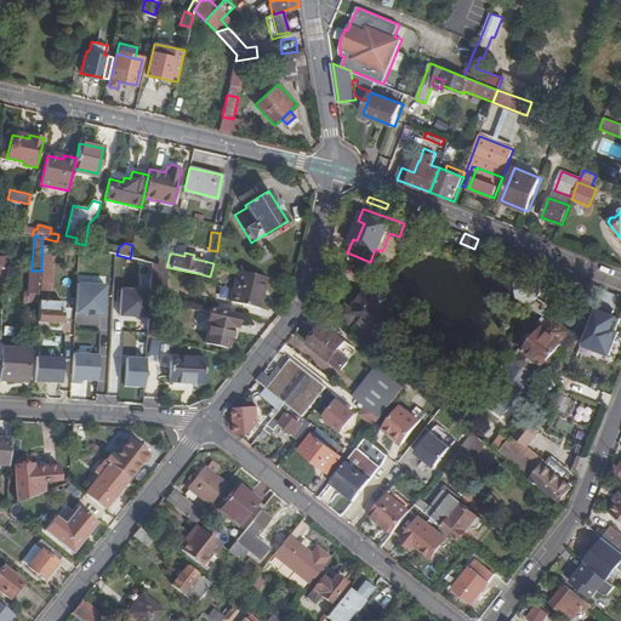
[(124,314),(136,314),(140,261),(130,258),(117,255),(108,254),(102,257),(101,269),(127,271),(124,314)]
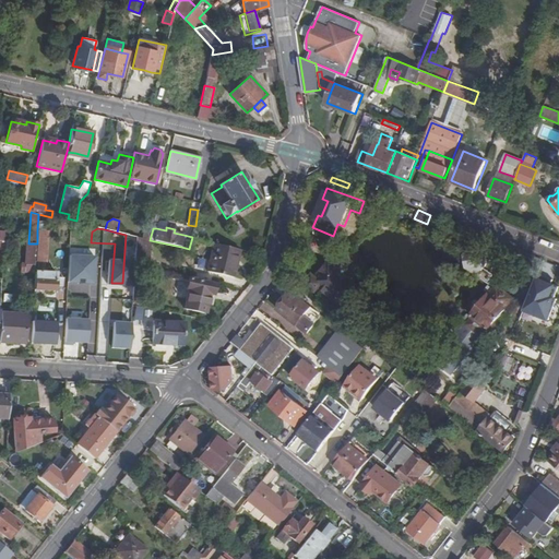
[(37,244),(36,250),(47,251),(48,232),(37,230),(37,244)]
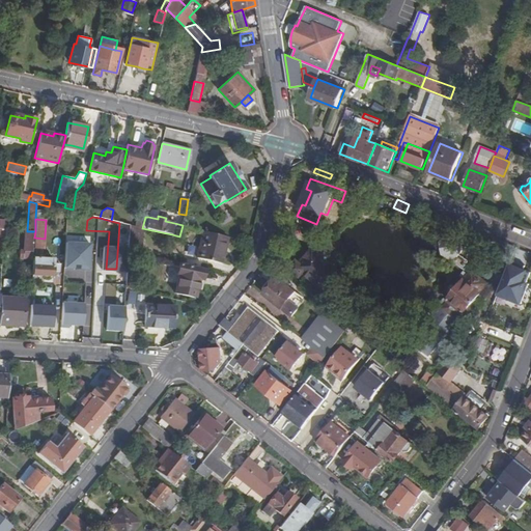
[(116,269),(115,281),(127,282),(128,252),(130,225),(119,223),(116,269)]
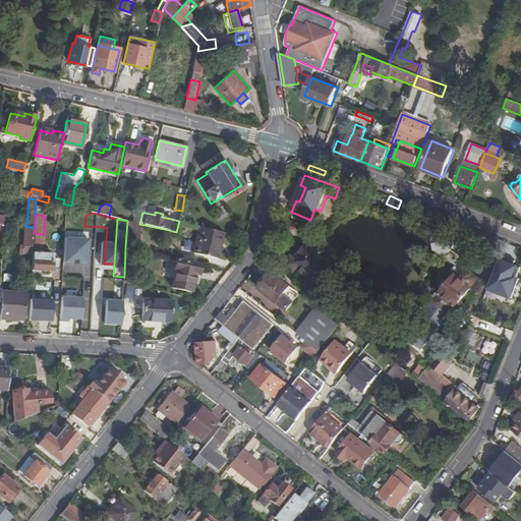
[(125,247),(138,250),(139,224),(127,221),(125,247)]
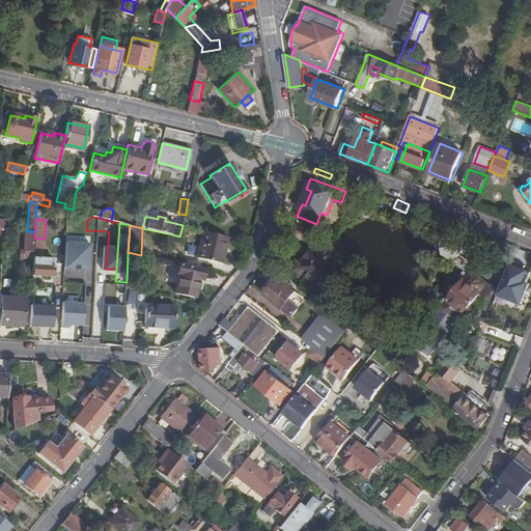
[(20,250),(20,258),(32,258),(34,231),(27,231),(26,230),(24,250),(20,250)]
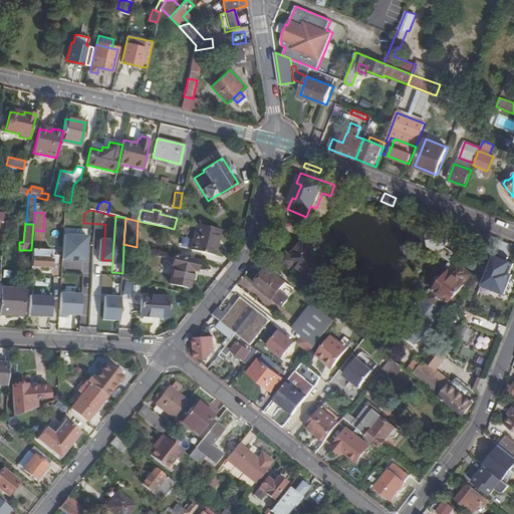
[(81,287),(101,288),(101,285),(105,286),(105,270),(101,270),(102,260),(105,224),(83,223),(81,258),(82,258),(81,287)]
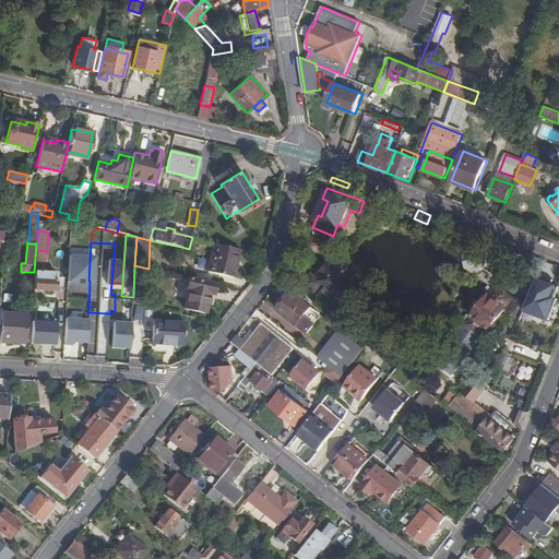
[(235,259),(237,260),(239,250),(214,244),(207,272),(232,277),(235,259)]
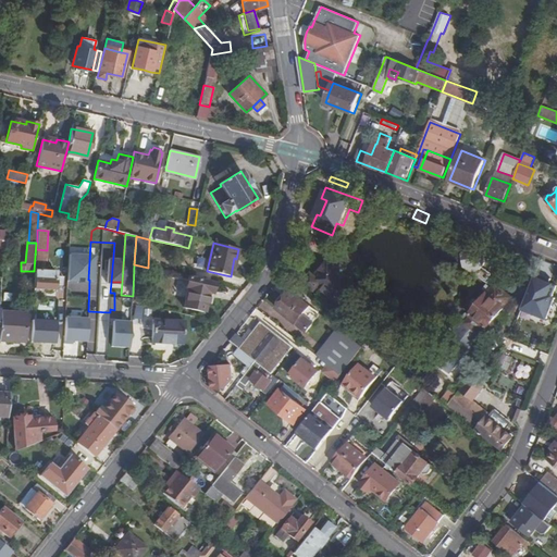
[(493,287),(471,314),(472,316),(467,322),(466,323),(480,334),(480,333),(485,326),(487,329),(489,327),(492,331),(498,323),(497,323),(507,310),(504,308),(512,297),(489,277),(492,273),(483,267),(483,265),(484,264),(484,263),(484,262),(485,261),(485,260),(485,259),(485,258),(485,257),(484,256),(484,255),(484,254),(483,252),(483,251),(482,250),(481,249),(481,248),(480,248),(479,247),(478,246),(477,246),(475,245),(474,245),(473,245),(472,245),(471,245),(471,244),(470,244),(469,245),(468,245),(461,254),(463,268),(473,273),(479,277),(484,281),(491,285),(493,287)]
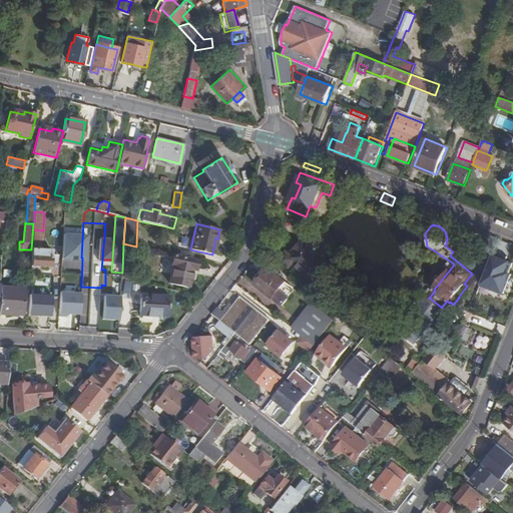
[(33,229),(33,239),(43,239),(43,230),(33,229)]
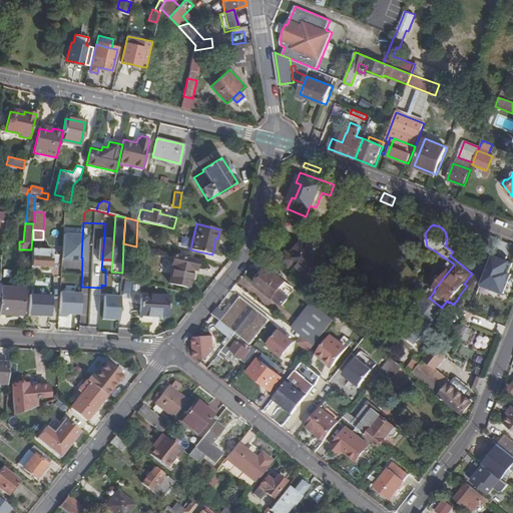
[(315,238),(308,232),(294,249),(298,252),(296,254),(293,255),(290,253),(287,251),(281,259),(290,268),(294,264),(314,281),(325,269),(326,269),(326,268),(327,266),(310,250),(313,246),(310,244),(315,238)]
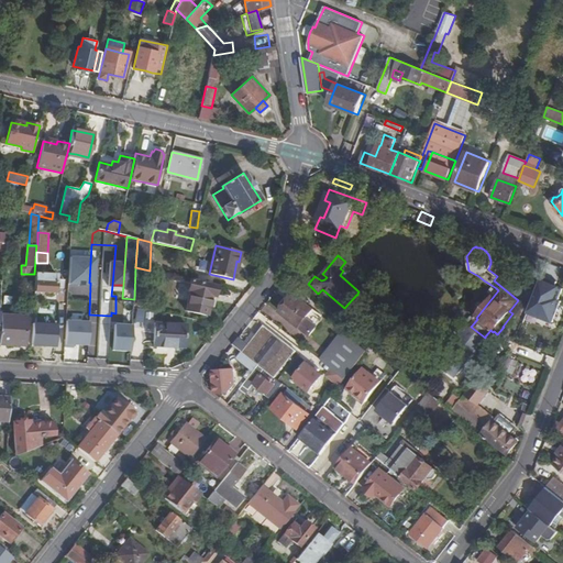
[(57,275),(35,274),(34,291),(57,293),(57,275)]
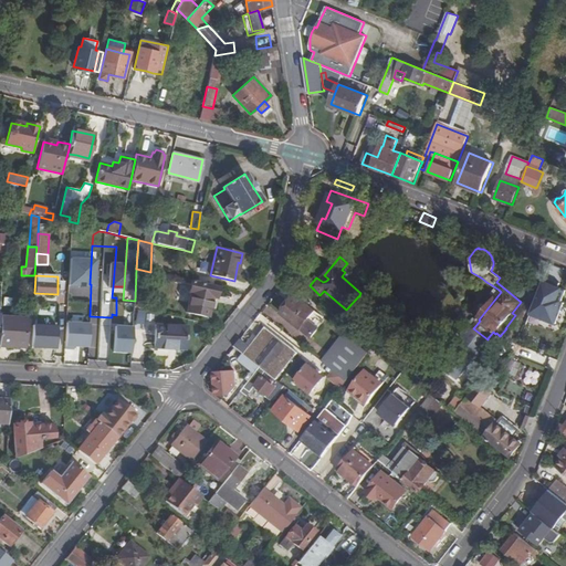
[(565,285),(546,279),(533,314),(543,317),(540,326),(553,331),(565,296),(565,285)]
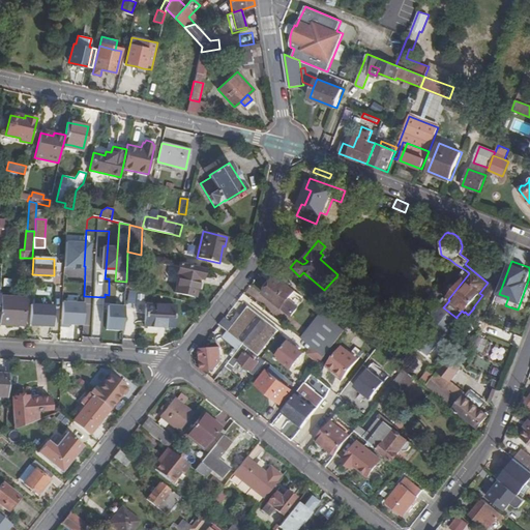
[(179,275),(175,292),(195,297),(199,280),(202,281),(204,269),(179,263),(176,274),(179,275)]
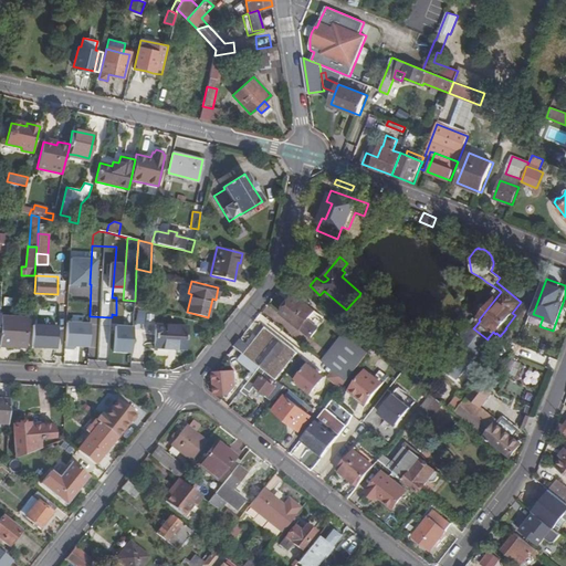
[(145,308),(146,292),(135,291),(135,307),(145,308)]
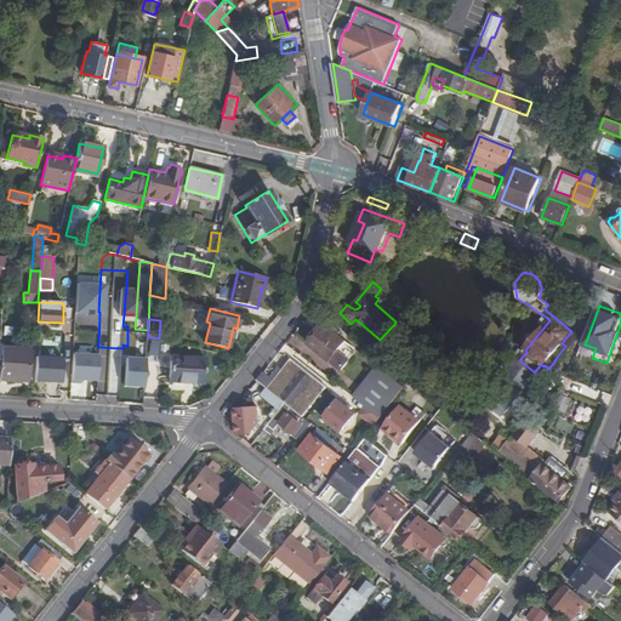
[(334,331),(324,324),(308,343),(341,370),(349,359),(339,351),(346,341),(339,335),(334,331)]
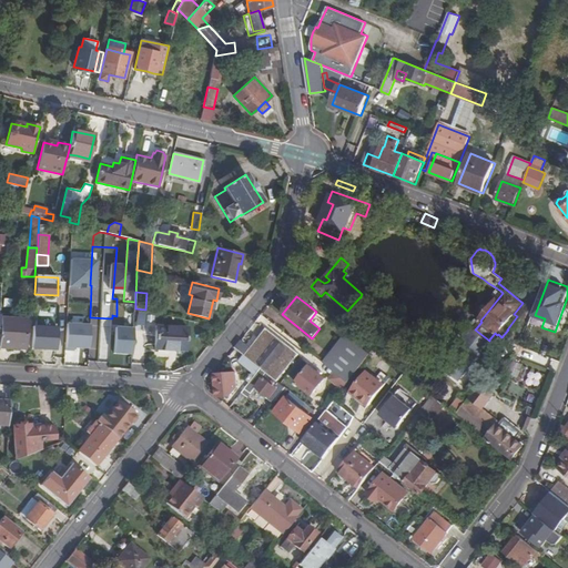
[(0,346),(24,348),(27,320),(0,318),(0,346)]
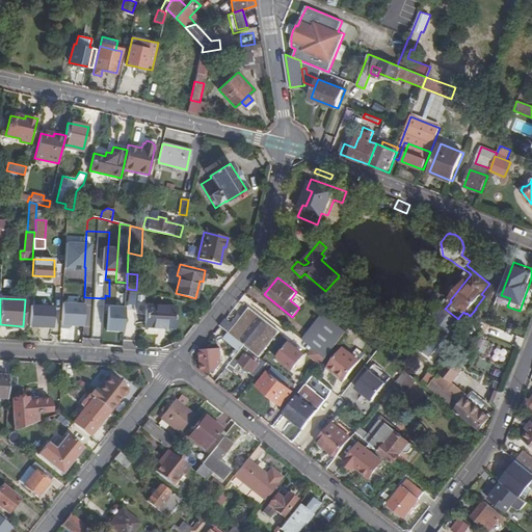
[(69,312),(79,312),(80,304),(64,303),(64,317),(68,317),(69,312)]
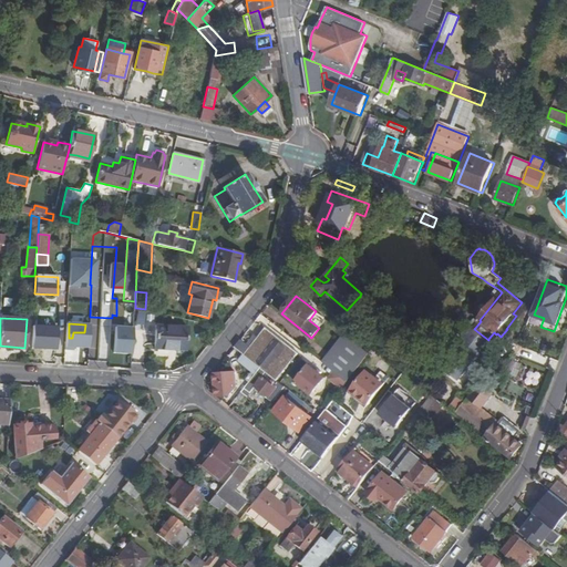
[(366,334),(352,323),(349,328),(362,339),(366,334)]
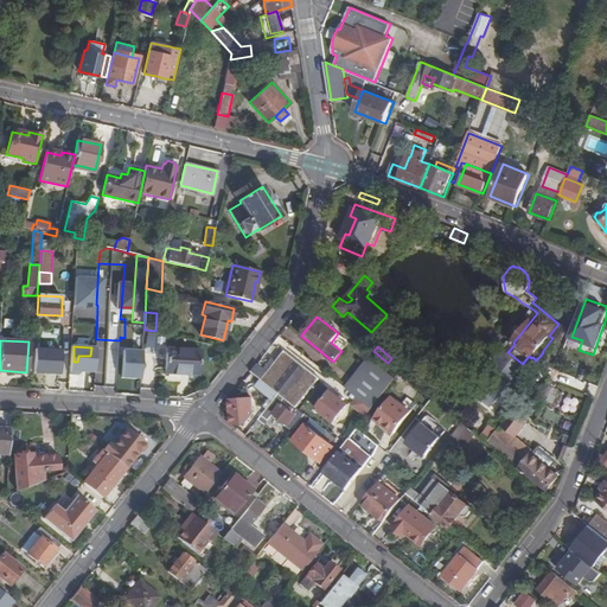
[(123,347),(122,377),(142,378),(144,349),(123,347)]
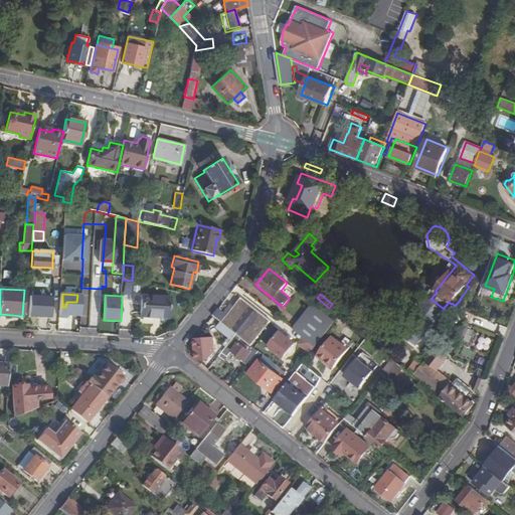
[(170,297),(141,295),(140,314),(159,315),(159,317),(169,318),(170,297)]
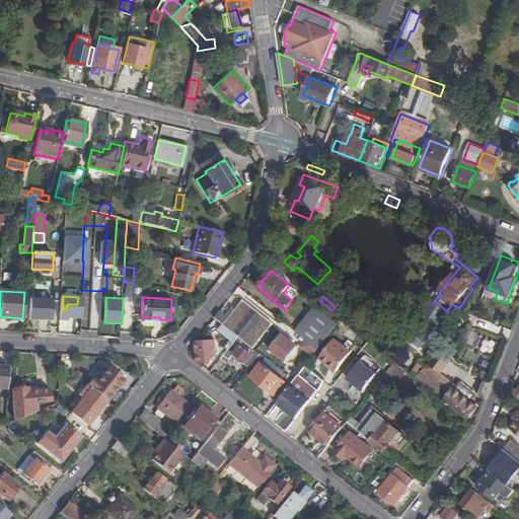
[(424,308),(402,335),(420,349),(427,340),(431,343),(438,334),(434,330),(449,312),(447,310),(447,311),(434,301),(435,300),(430,297),(423,307),(424,308)]
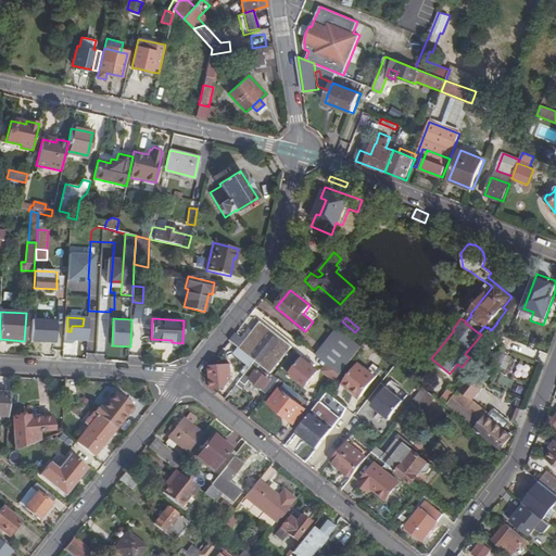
[(236,332),(230,340),(239,346),(255,361),(272,373),(292,346),(261,321),(245,340),(236,332)]
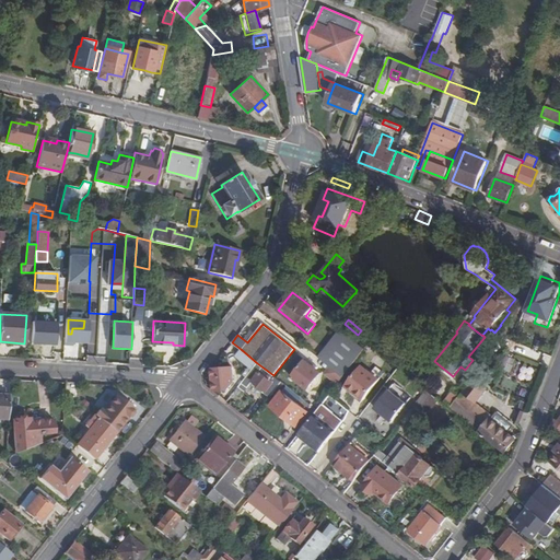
[(341,329),(318,358),(329,365),(342,376),(343,377),(365,349),(341,329)]
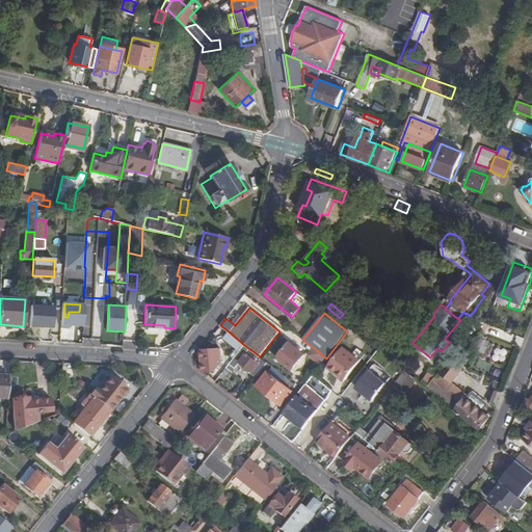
[(61,320),(49,319),(49,327),(50,327),(49,342),(60,343),(61,320)]
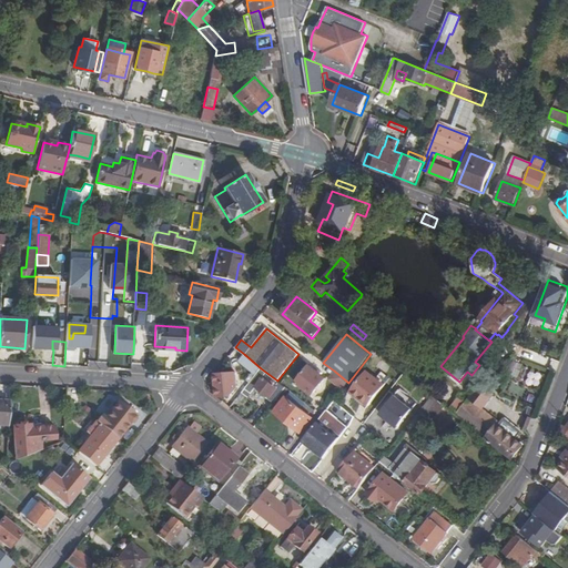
[(244,354),(239,361),(253,373),(246,381),(250,383),(261,368),(244,354)]
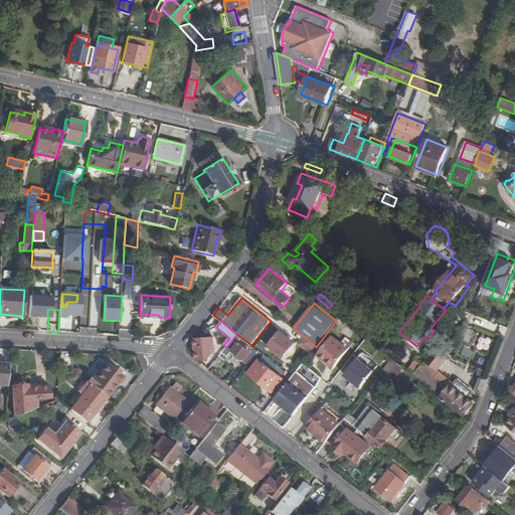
[(466,327),(461,344),(474,349),(479,331),(466,327)]
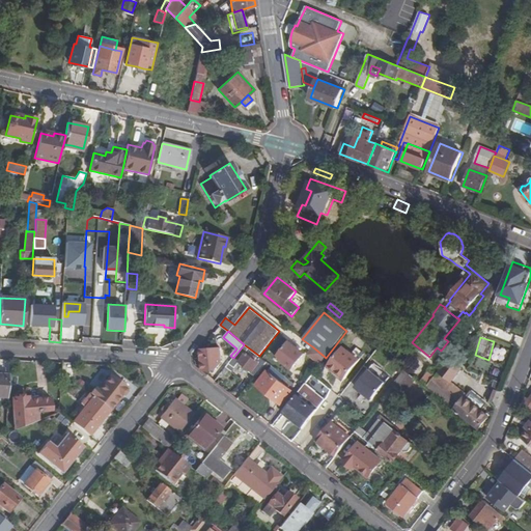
[(304,354),(289,341),(277,357),(291,369),(304,354)]
